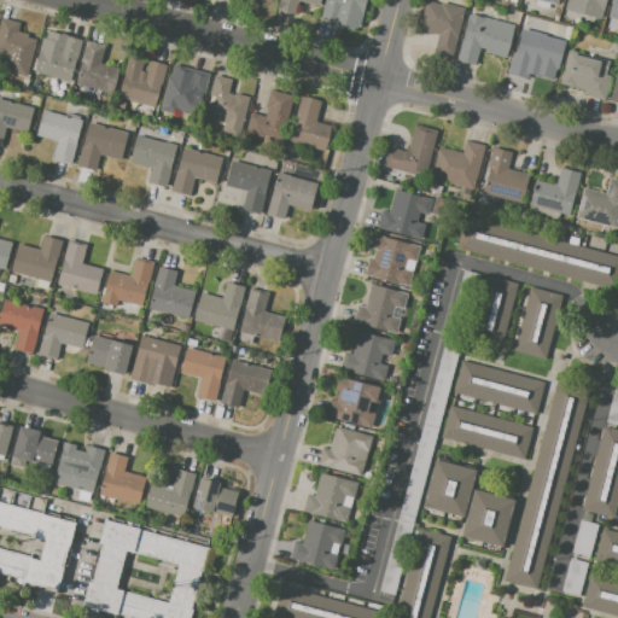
[(320,0),(319,6),(298,1),(296,15),(278,10),(279,0),(320,0)]
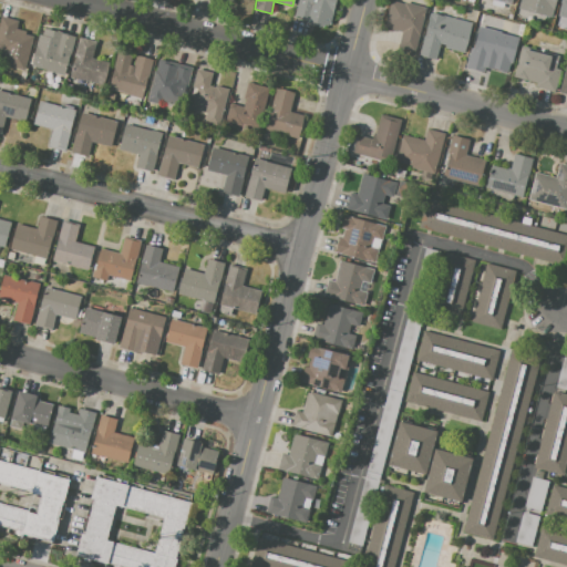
[(334,0),(329,26),(323,24),(322,28),(308,24),(309,20),(295,17),(298,0),(334,0)]
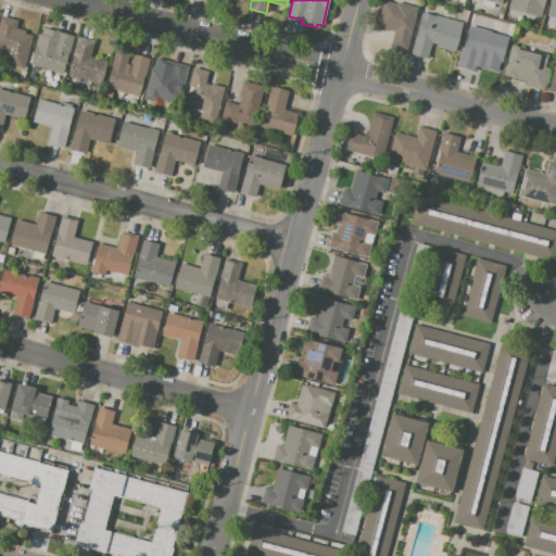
[(545,0),(543,11),(510,2),(510,0),(545,0)]
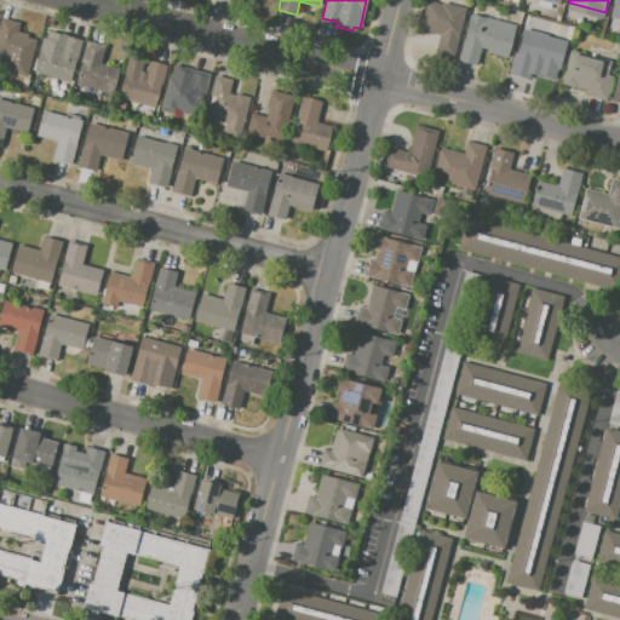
[(612,0),(619,0),(619,16),(609,13),(612,0)]
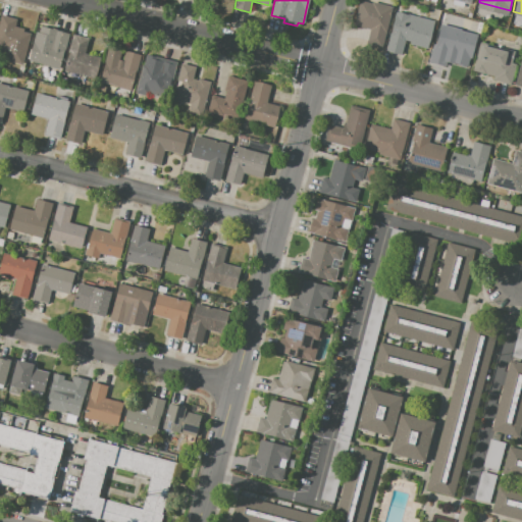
[(393,7),(382,46),(366,42),(369,30),(353,25),(359,1),(371,4),(372,2),(393,7)]
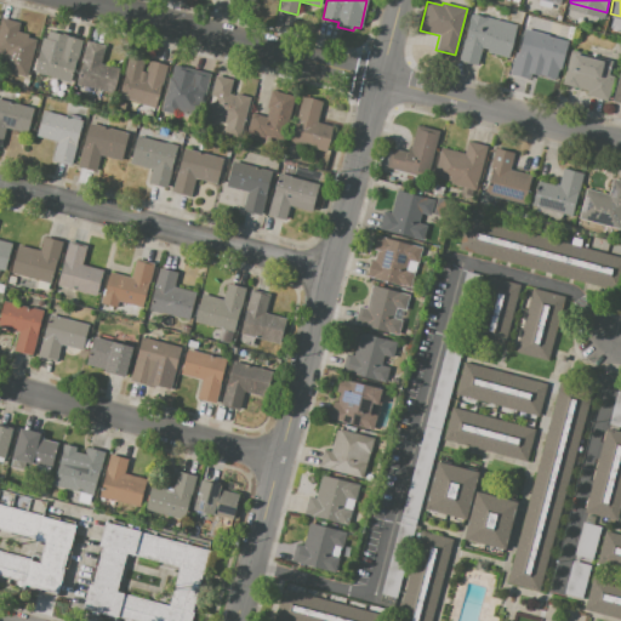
[(471,15),(516,26),(508,58),(486,52),(488,49),(482,47),(478,64),(460,60),(471,15)]
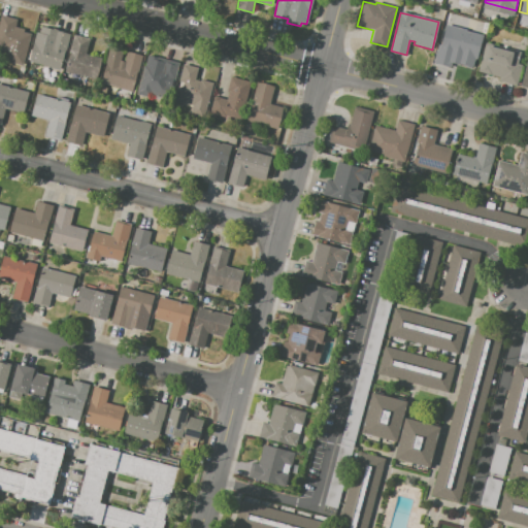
[(0,19),(1,15),(17,20),(15,26),(25,29),(24,32),(30,34),(22,65),(2,60),(4,54),(0,52),(0,19)]
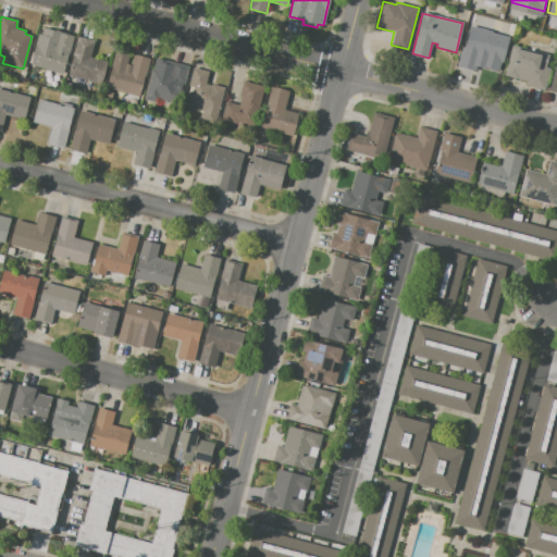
[(471,25),(493,31),(493,33),(509,37),(503,64),(481,59),(478,72),(457,66),(462,47),(465,48),(471,25)]
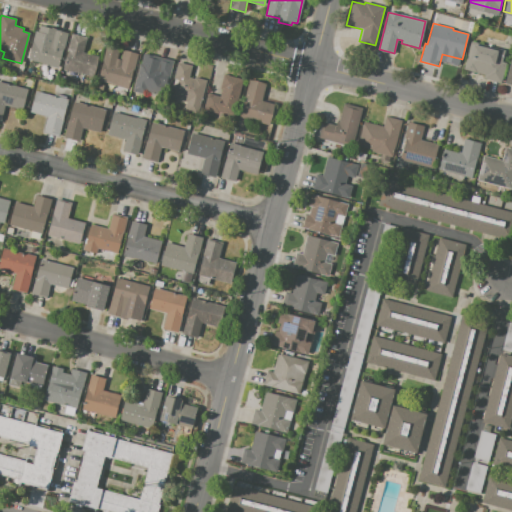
[(68,34),(63,52),(60,52),(56,67),(28,60),(33,40),(49,44),(52,30),(68,34)]
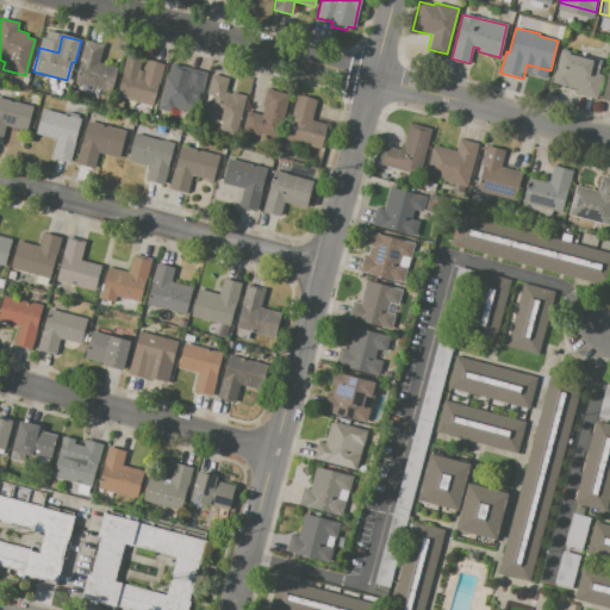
[(85,41),(104,45),(99,62),(118,67),(111,92),(74,82),(85,41)]
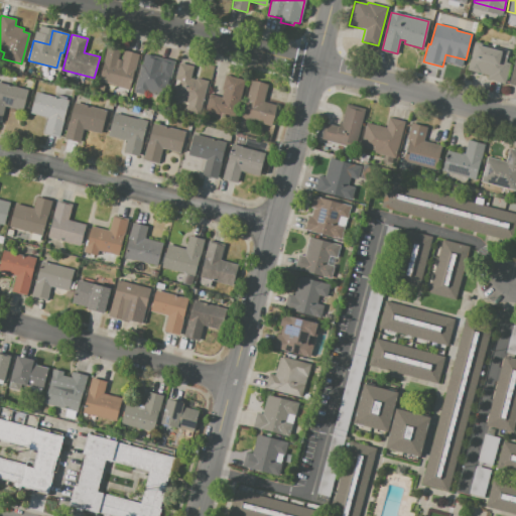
[(475,41),(509,50),(506,62),(510,63),(505,84),(488,80),(489,76),(467,71),(475,41)]
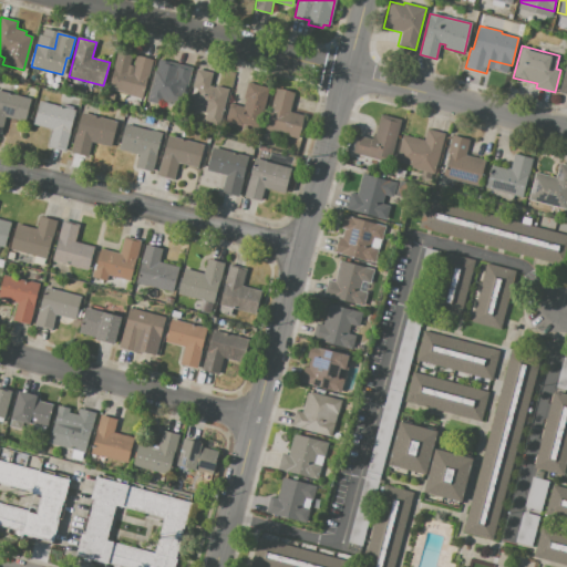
[(117,52),(131,55),(129,64),(133,66),(136,57),(152,61),(143,95),(109,86),(117,52)]
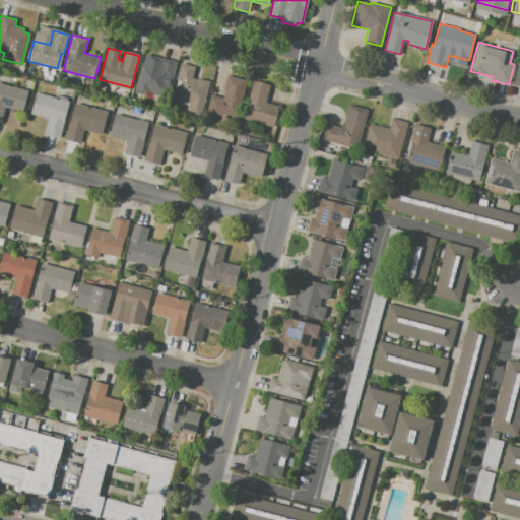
[(176,62),(170,85),(166,84),(161,100),(134,92),(142,64),(159,68),(161,59),(176,62)]
